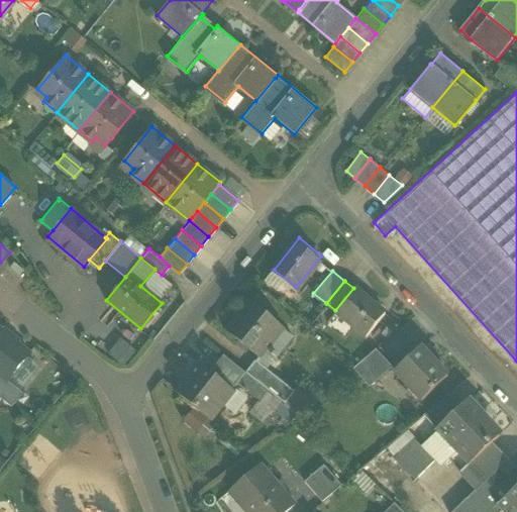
[(385,311),(354,287),(353,288),(335,310),(366,335),(385,311)]
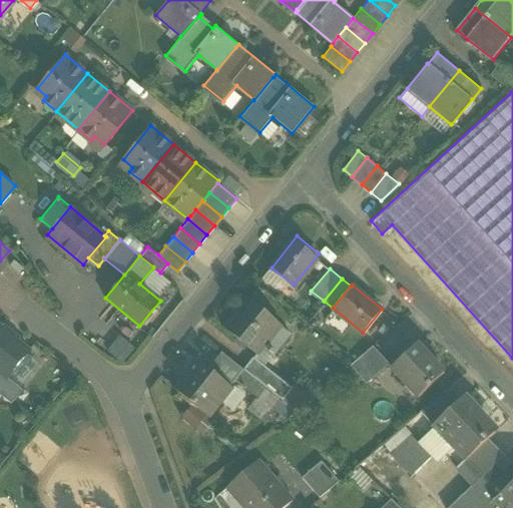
[(281,324),(245,295),(244,296),(245,297),(233,311),(232,311),(234,313),(224,326),(223,325),(223,326),(255,352),(258,353),(257,352),(265,343),(271,348),(267,353),(271,356),(290,332),(281,324)]
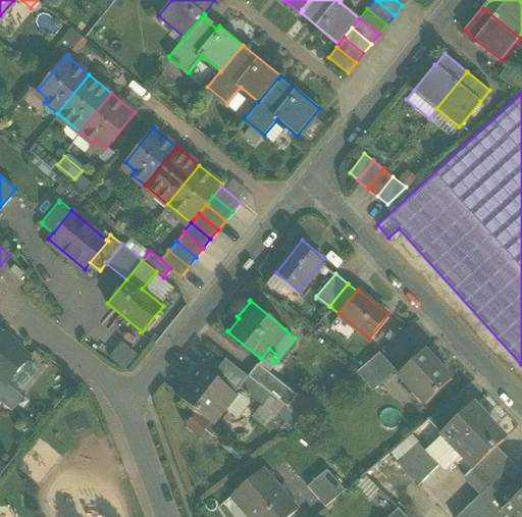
[(0,376),(7,382),(30,356),(16,345),(18,342),(4,329),(1,332),(0,330),(0,376)]
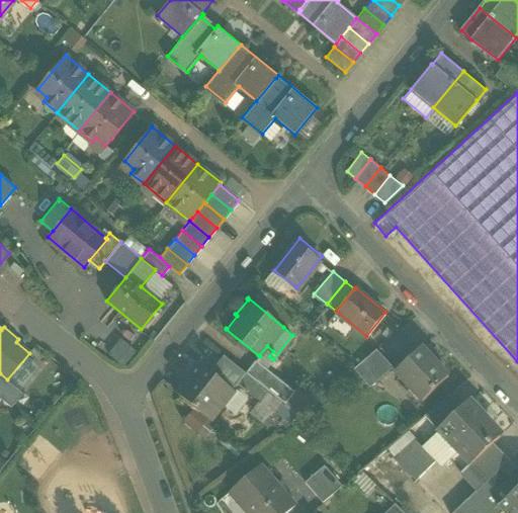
[(123,362),(137,347),(121,334),(108,350),(123,362)]
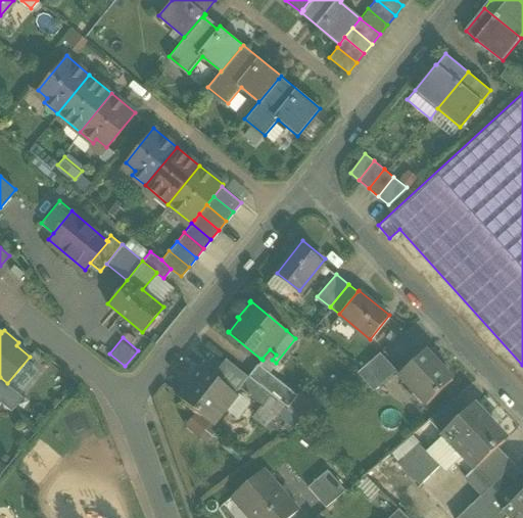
[(426,347),(399,372),(427,402),(454,377),(437,360),(436,362),(426,350),(427,348),(426,347)]
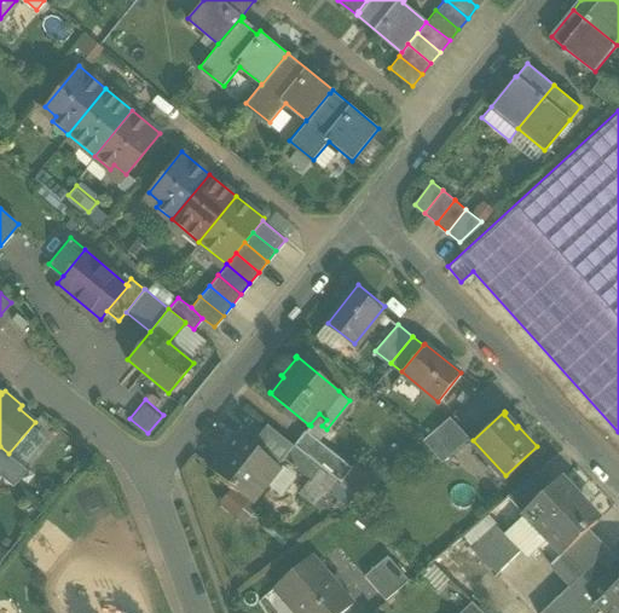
[(311,426),(308,424),(304,431),(317,441),(327,429),(322,426),(327,420),(319,414),(310,424),(311,426)]
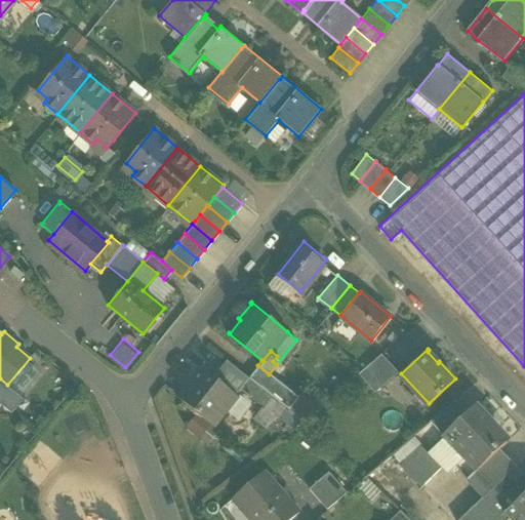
[(382,353),(361,370),(374,388),(397,369),(382,353)]
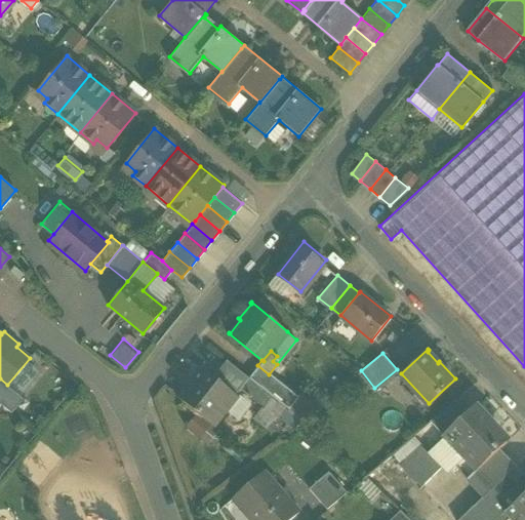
[(240,393),(206,365),(204,368),(208,370),(198,383),(195,380),(180,397),(214,425),(240,393)]
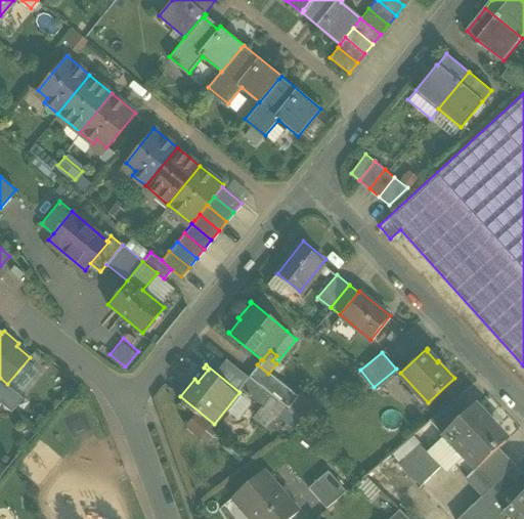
[(268,374),(257,364),(249,376),(271,393),(287,405),(295,395),(268,374)]
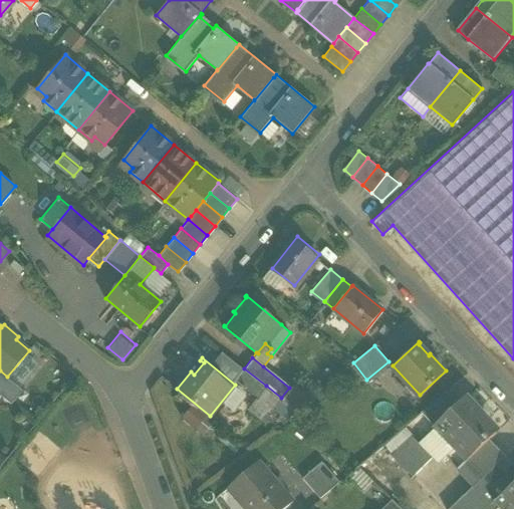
[(266,386),(244,368),(237,377),(259,396),(266,386)]
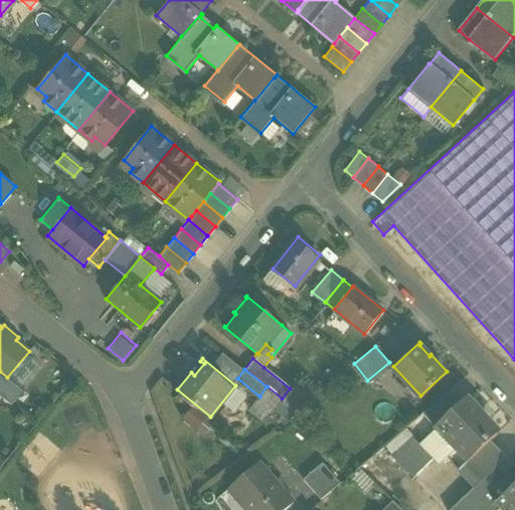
[(0,371),(0,393),(11,403),(22,389),(7,377),(0,371)]
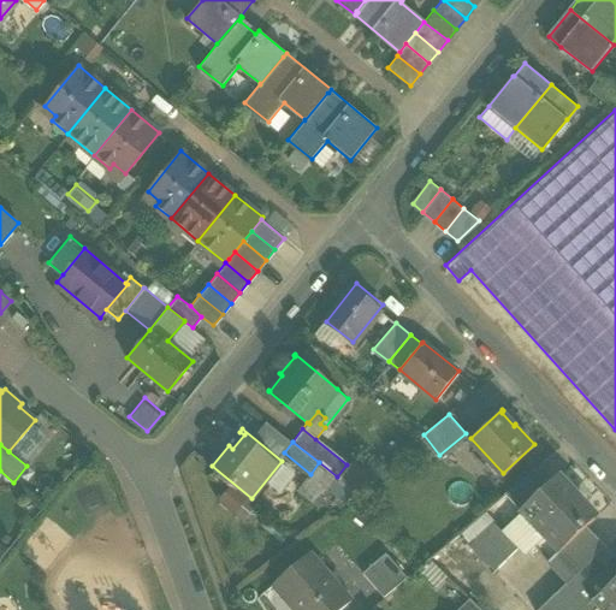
[(317,503),(337,477),(319,462),(311,474),(298,489),(317,503)]
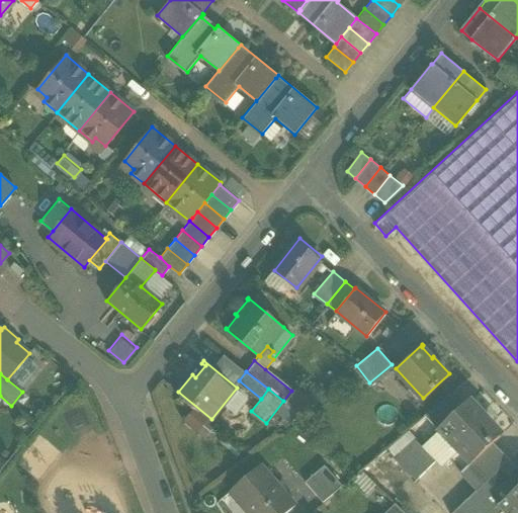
[(452,389),(424,414),(436,428),(464,403),(452,389)]
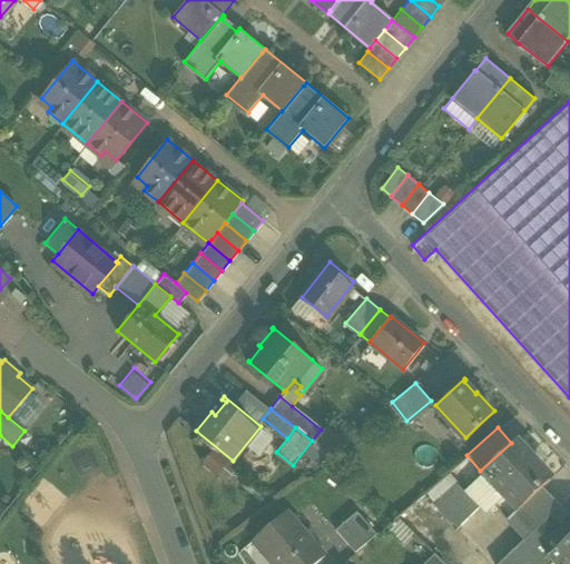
[(338,444),(321,429),(312,441),(330,455),(338,444)]
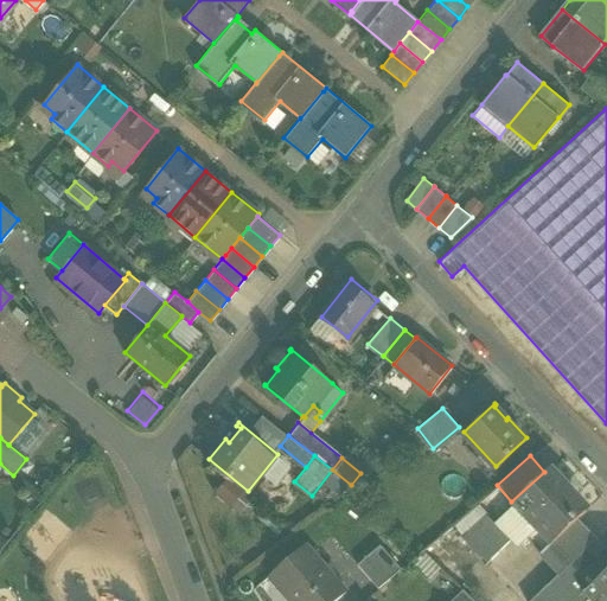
[(575,492),(550,467),(544,472),(511,502),(510,503),(512,506),(518,500),(540,523),(536,526),(551,542),(579,516),(585,510),(572,496),(575,492)]
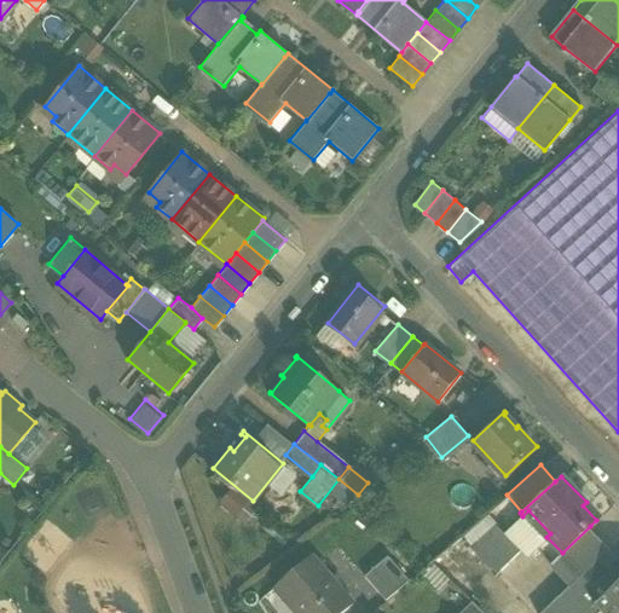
[(496,522),(473,545),(498,572),(521,549),(496,522)]
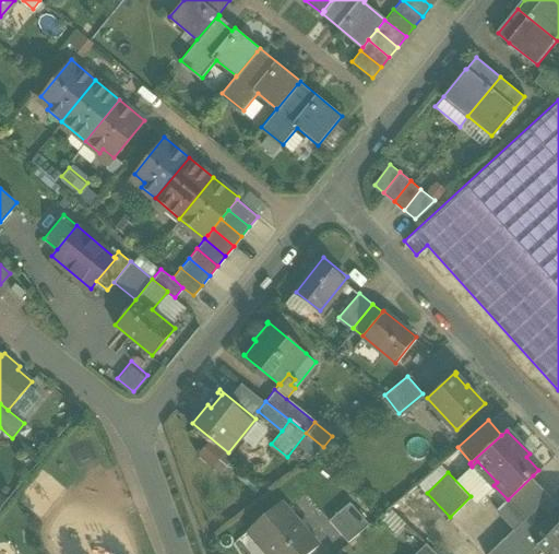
[(508,499),(496,510),(512,530),(515,528),(530,515),(550,495),(533,475),(508,499)]
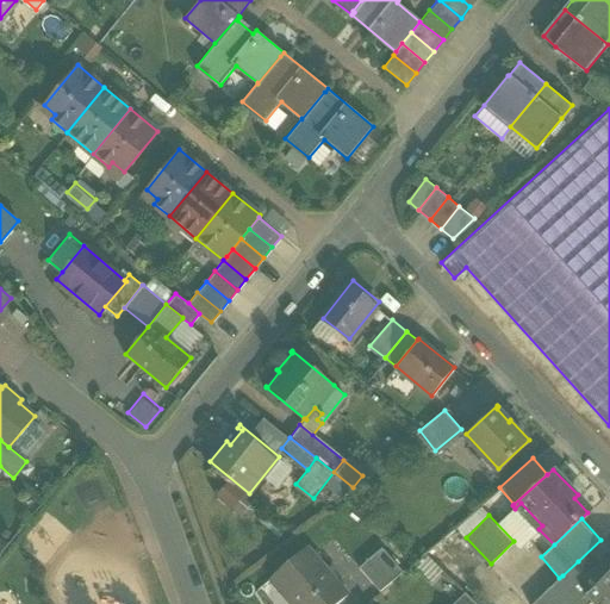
[(609,549),(601,540),(578,561),(589,573),(609,554),(609,549)]
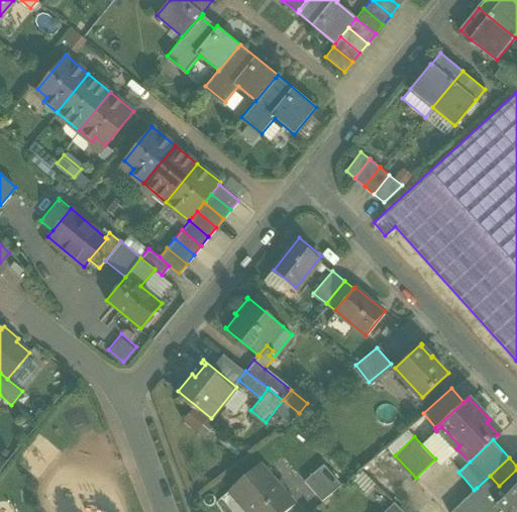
[(263,463),(230,490),(248,511),(285,511),(296,502),(263,463)]
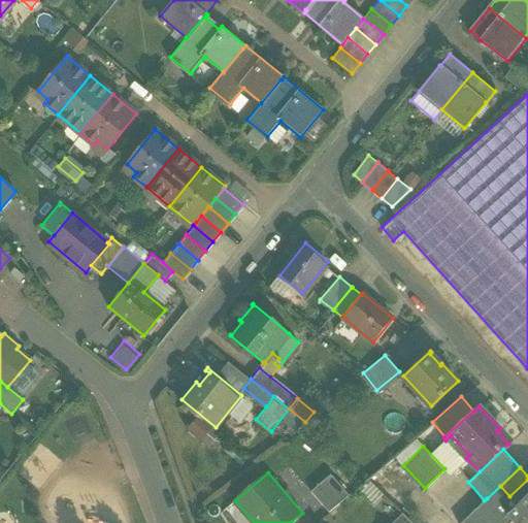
[(524,518),(518,522),(527,522),(527,480),(509,496),(518,505),(515,508),(524,518)]
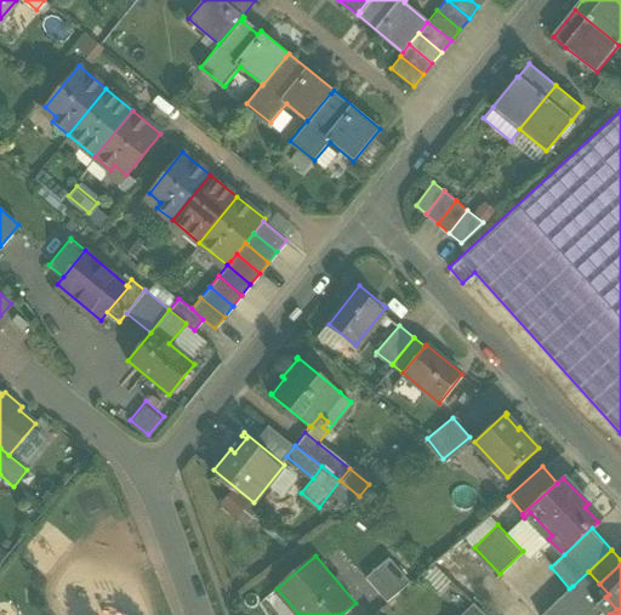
[(383,565),(364,582),(382,603),(402,587),(383,565)]
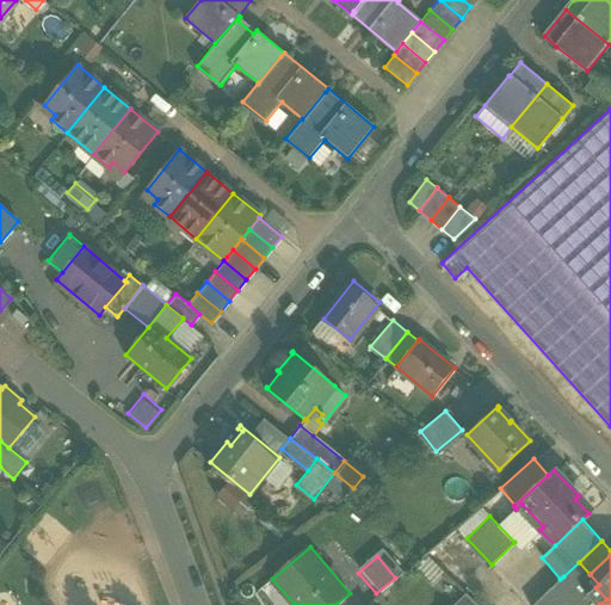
[(585,598),(563,576),(560,579),(547,592),(560,604),(590,604),(593,603),(587,596),(585,598)]
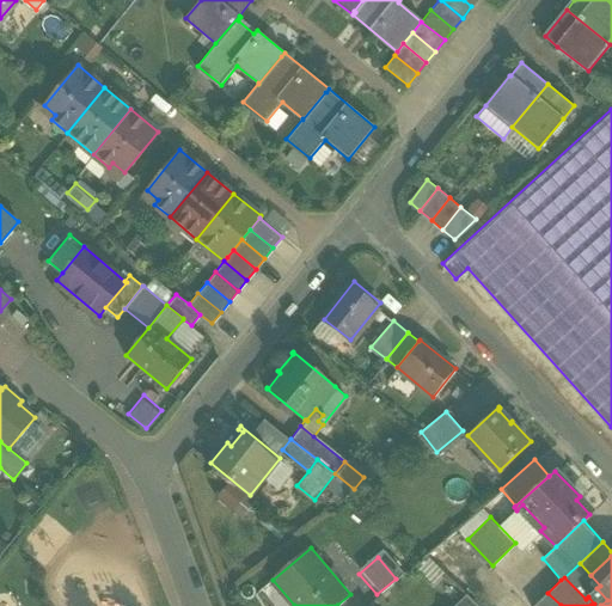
[(597,588),(588,597),(594,604),(597,605),(600,605),(607,600),(597,588)]
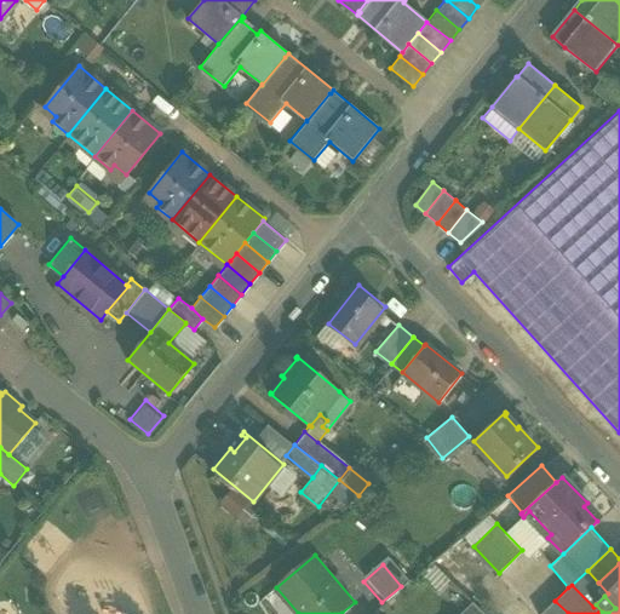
[(568,613),(555,601),(539,613),(568,613)]
